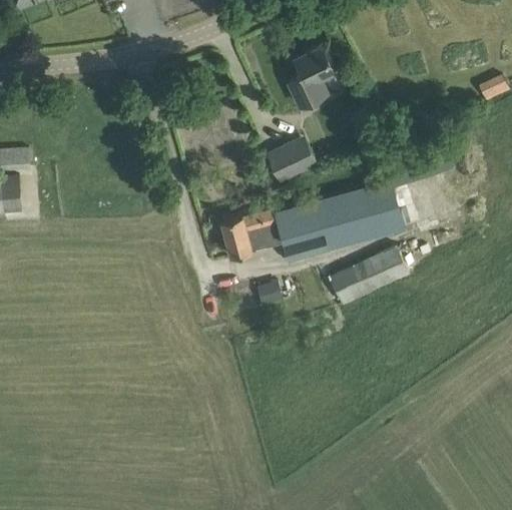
[(289,83),(300,106),(327,93),(320,79),(335,72),(323,46),(295,59),(303,76),(289,83)]
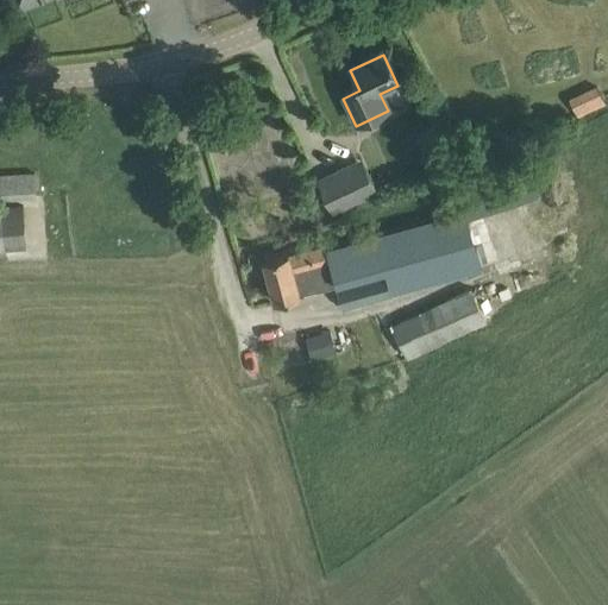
[(603,106),(595,89),(568,102),(576,120),(603,106)]
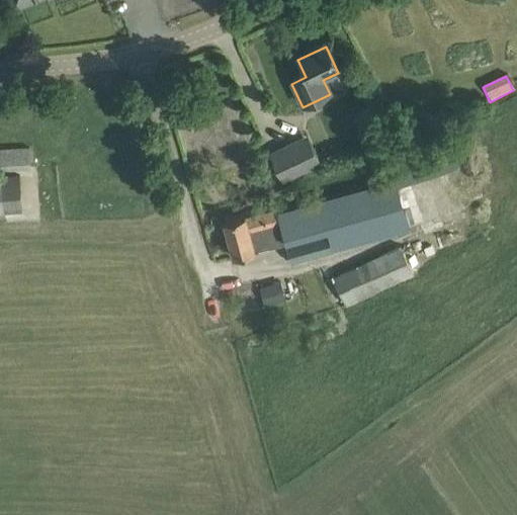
[(270,157),(282,182),(308,170),(295,145),(270,157)]
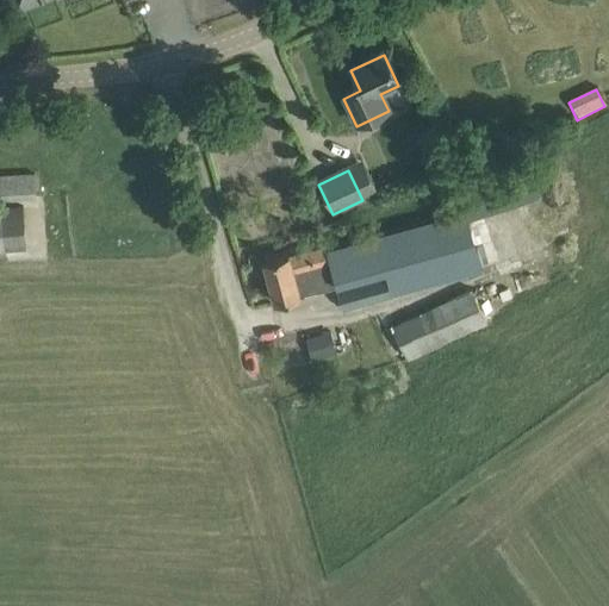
[(473,198),(479,218),(528,204),(517,170),(459,188),(463,201),(473,198)]
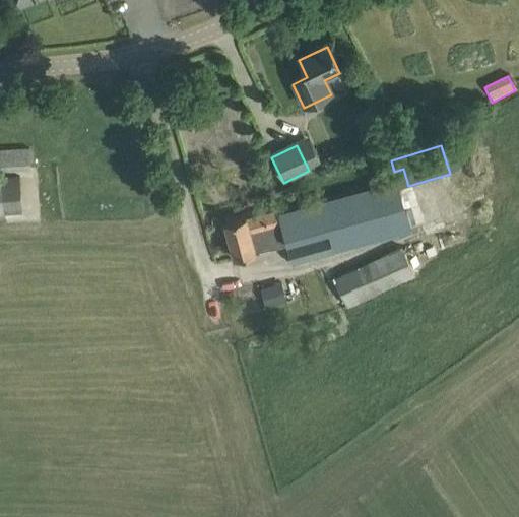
[(0,172),(29,171),(28,151),(0,152),(0,172)]
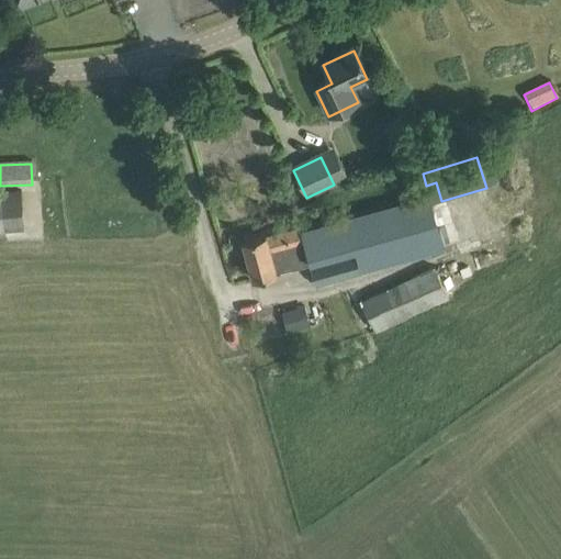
[(0,233),(23,232),(20,194),(0,196),(0,233)]
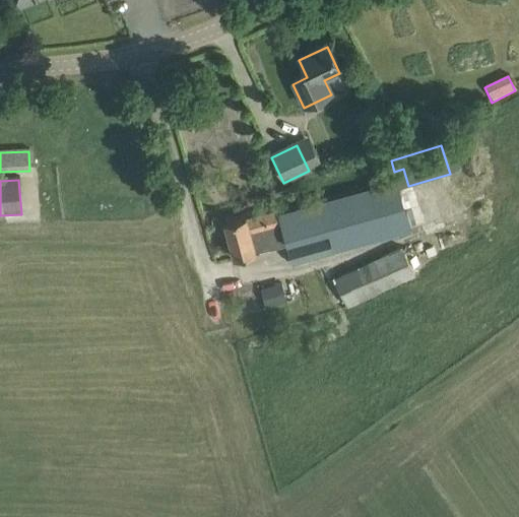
[(285,247),(290,266),(334,254),(333,252),(351,247),(351,244),(387,236),(384,224),(406,218),(396,182),(277,215),(276,212),(224,225),(234,261),(285,247)]
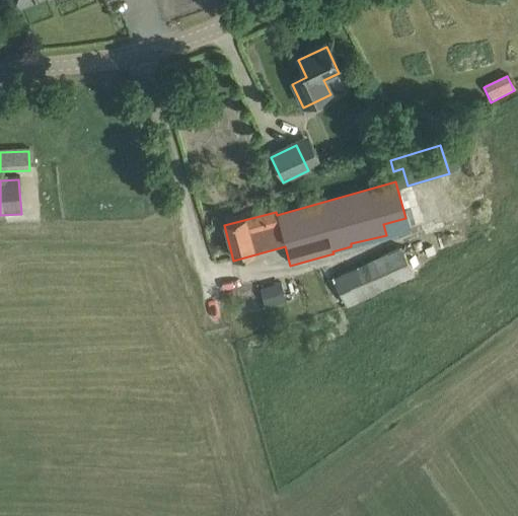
[(455,227),(424,244),(435,266),(466,248),(455,227)]
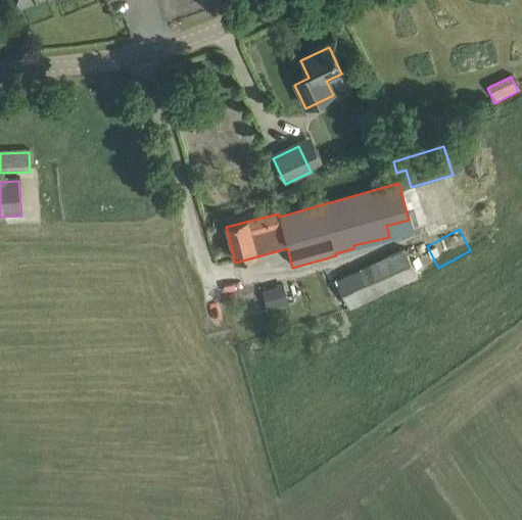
[(338,285),(332,288),(340,308),(345,305),(348,311),(368,301),(417,279),(416,278),(435,269),(436,269),(424,242),(402,251),(402,250),(336,282),(337,283),(338,285)]
